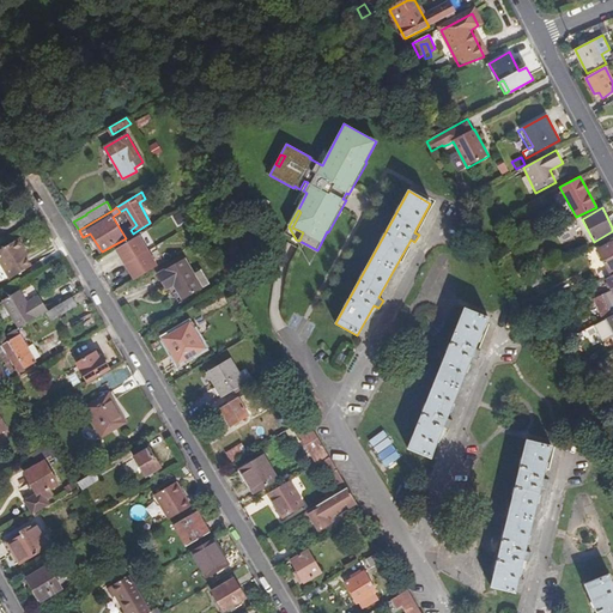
[(515,224),(509,228),(510,232),(509,232),(510,236),(520,231),(515,224)]
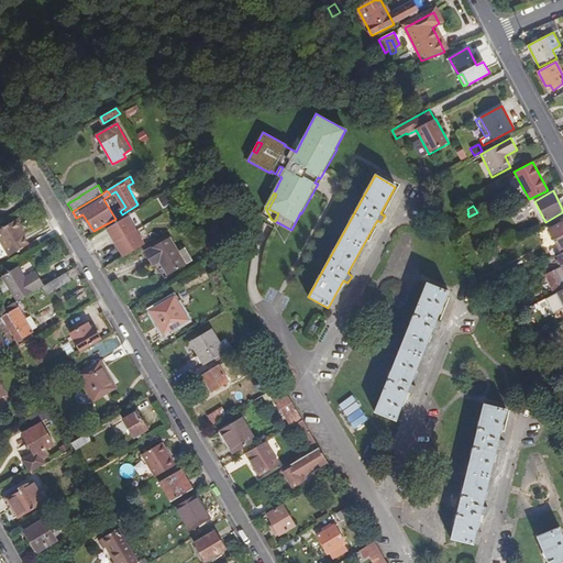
[(135,231),(127,218),(108,229),(117,243),(135,231)]
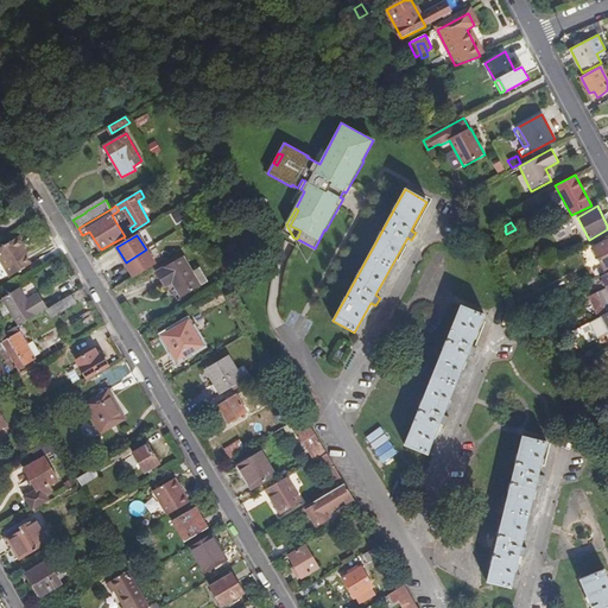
[(30,265),(25,257),(20,249),(24,248),(19,239),(0,248),(0,259),(11,277),(30,265)]
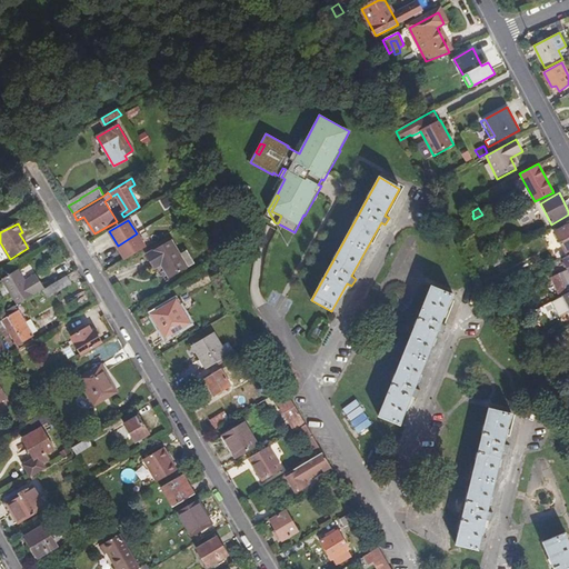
[(565,253),(568,251),(568,225),(562,229),(561,227),(553,230),(555,233),(565,253)]
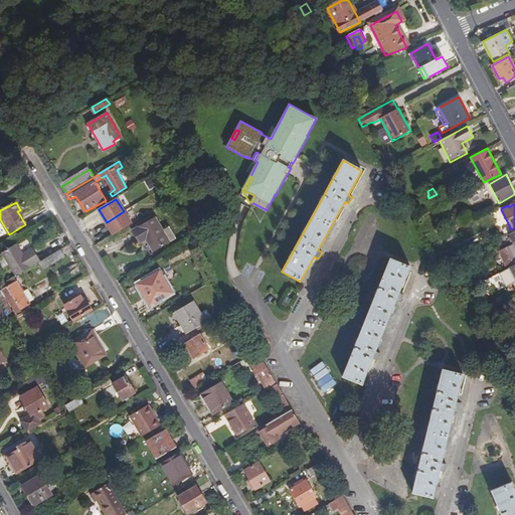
[(131,224),(124,211),(107,222),(115,235),(131,224)]
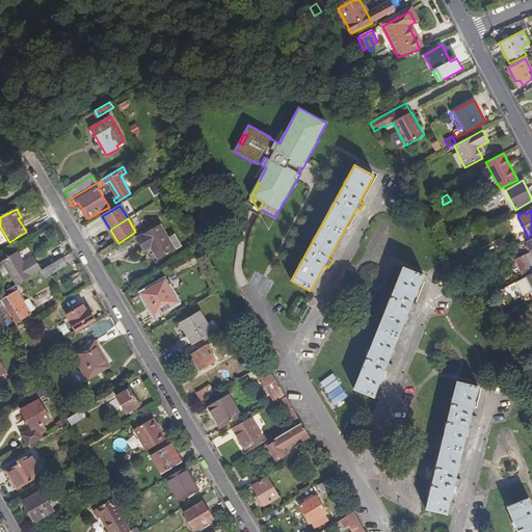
[(167,238),(160,225),(137,239),(145,253),(154,247),(162,260),(176,251),(175,250),(182,246),(175,234),(167,238)]
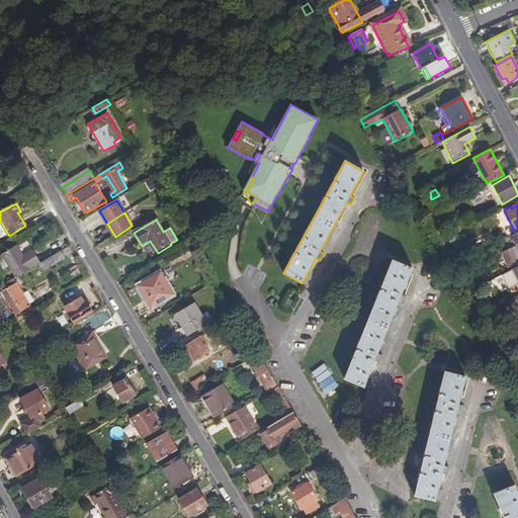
[(450,231),(452,235),(457,232),(462,229),(460,226),(450,231)]
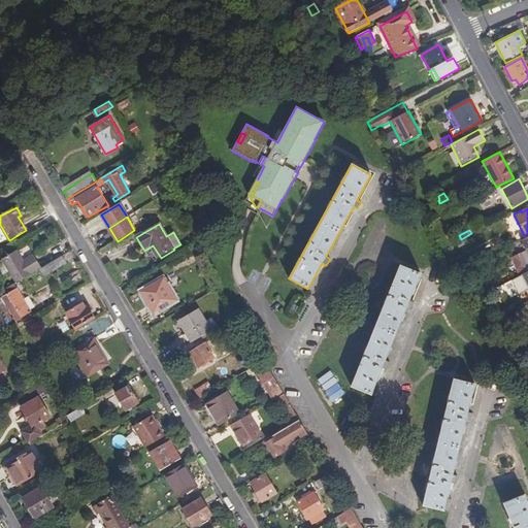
[(461,239),(457,241),(460,248),(469,241),(466,236),(461,239)]
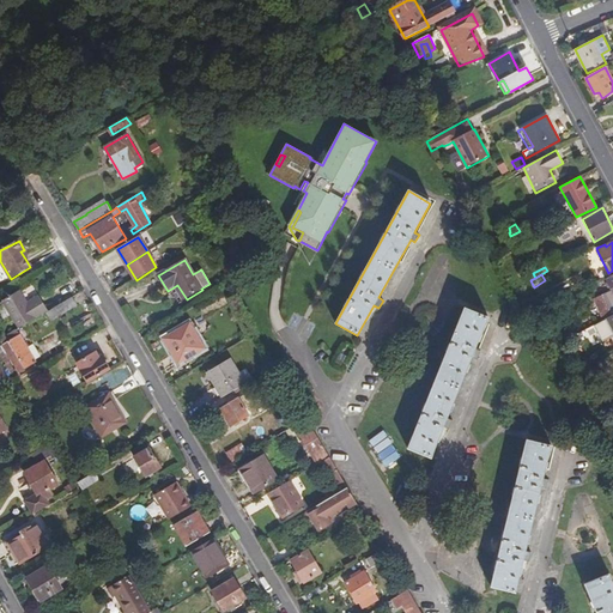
[(596,290),(594,286),(575,296),(576,299),(586,295),(586,296),(596,290)]
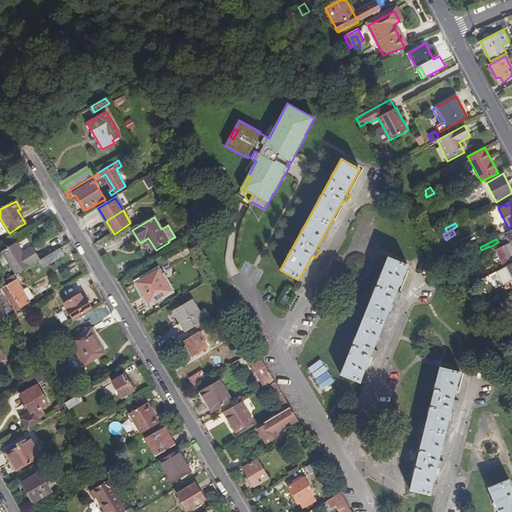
[(504,264),(511,259),(511,247),(510,243),(497,249),(504,264)]
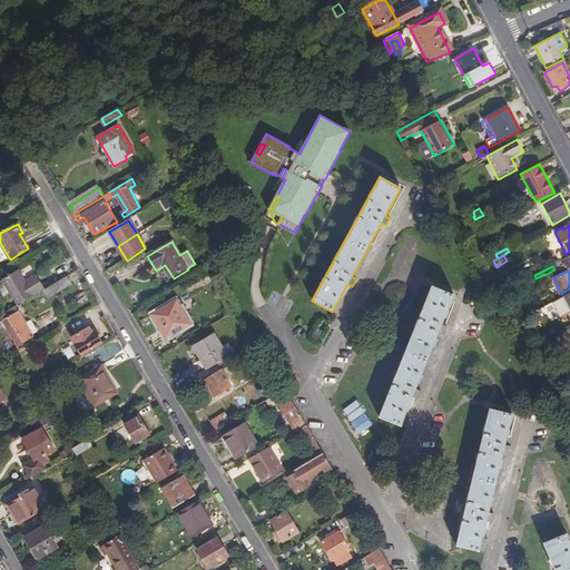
[(42,292),(46,291),(37,276),(27,282),(28,283),(25,285),(17,272),(2,281),(18,306),(42,292)]
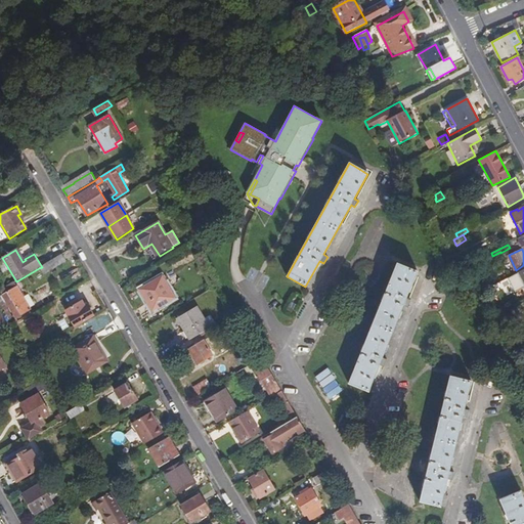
[(67,262),(61,255),(42,267),(39,268),(43,276),(67,262)]
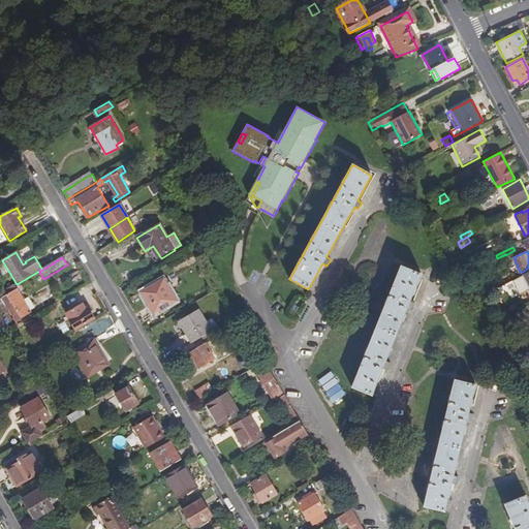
[(197,271),(201,278),(211,273),(207,266),(197,271)]
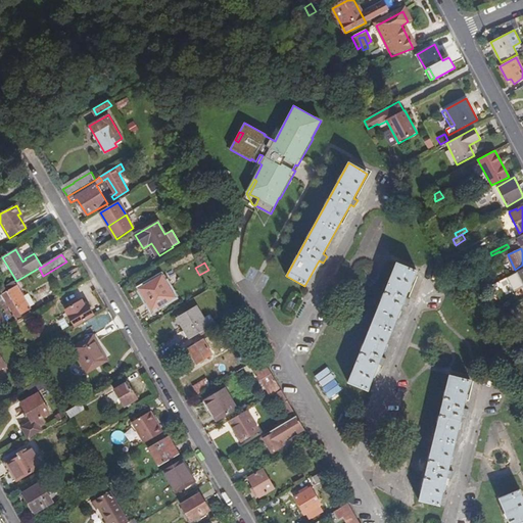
[(368,392),(418,271),(398,263),(348,384),(368,392)]
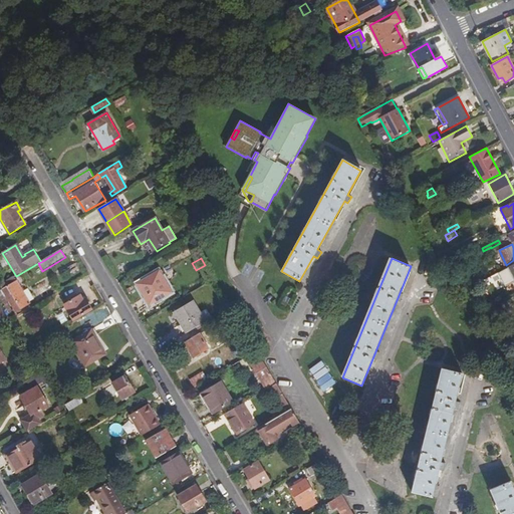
[(172,292),(160,270),(138,283),(150,304),(172,292)]
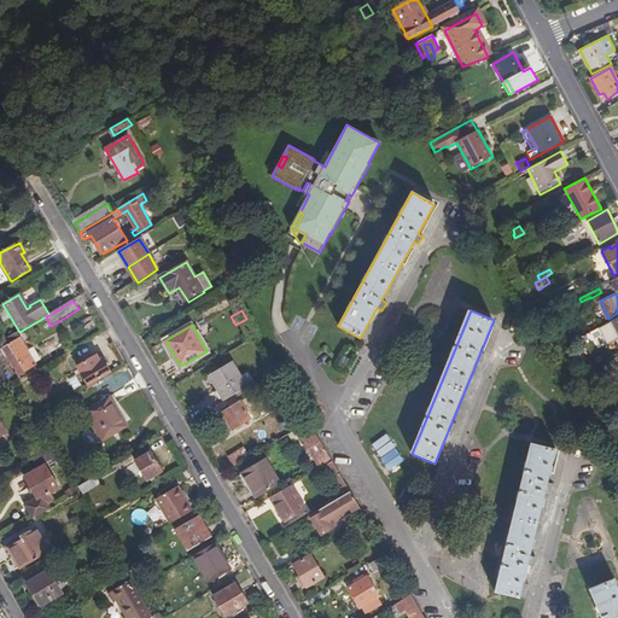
[(16,384),(23,380),(21,377),(38,367),(16,333),(0,343),(18,373),(12,377),(16,384)]
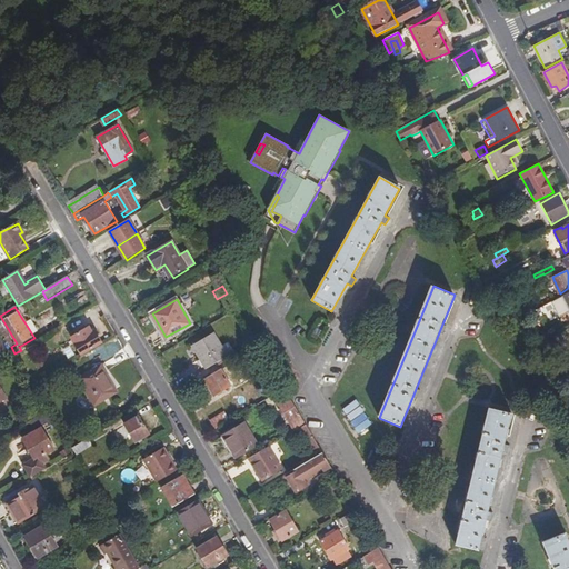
[(2,327),(0,328),(8,342),(11,341),(2,327)]
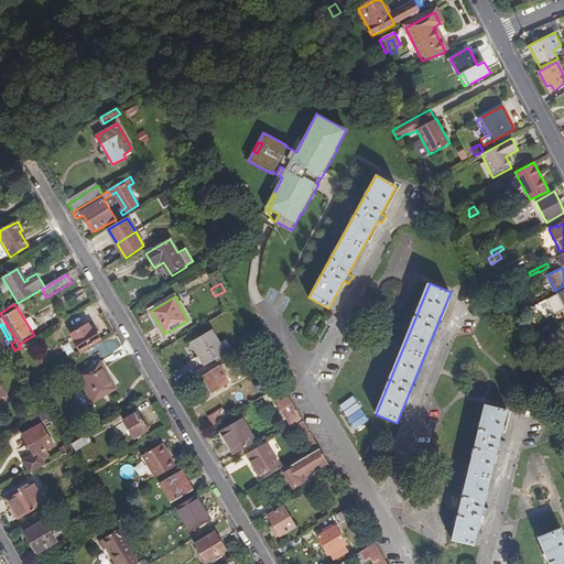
[(80,351),(101,340),(95,329),(91,332),(87,325),(71,335),(80,351)]
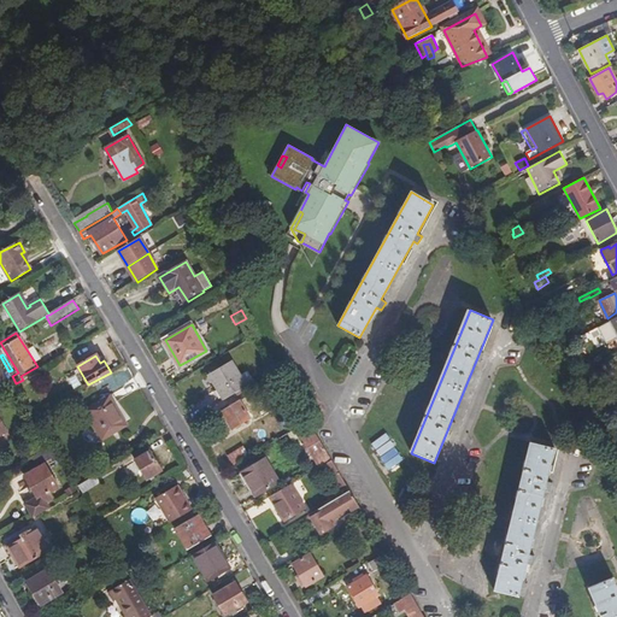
[(246,385),(231,360),(209,374),(224,399),(246,385)]
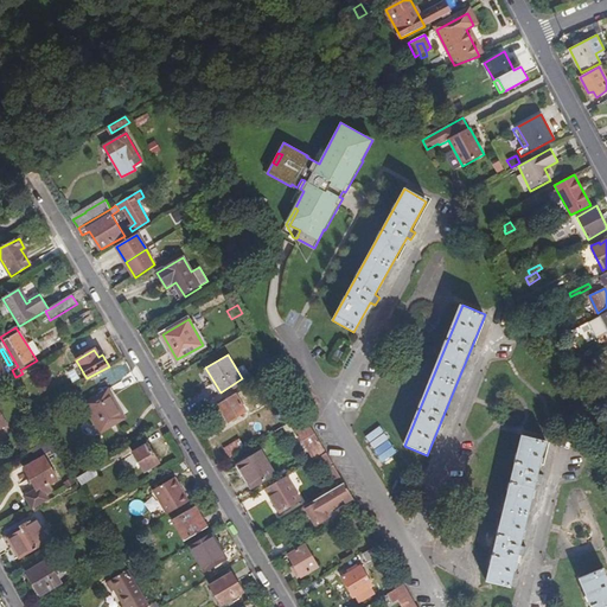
[(583,364),(573,369),(580,382),(583,379),(581,372),(586,370),(583,364)]
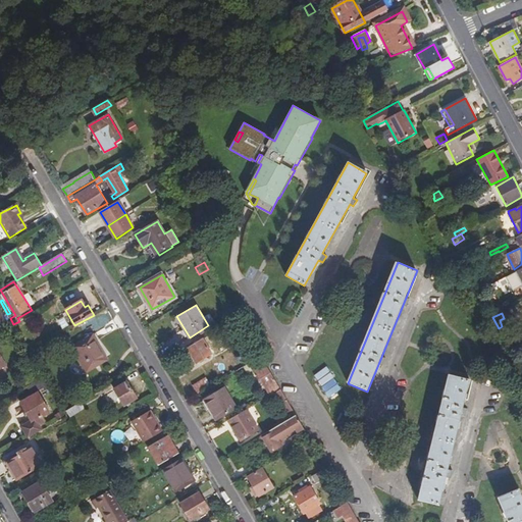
[(108,360),(93,334),(71,347),(86,373),(108,360)]
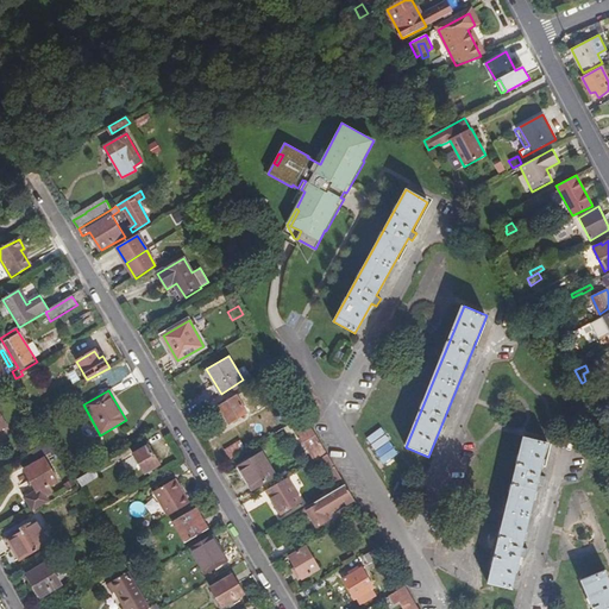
[(237,394),(219,406),(230,422),(248,412),(237,394)]
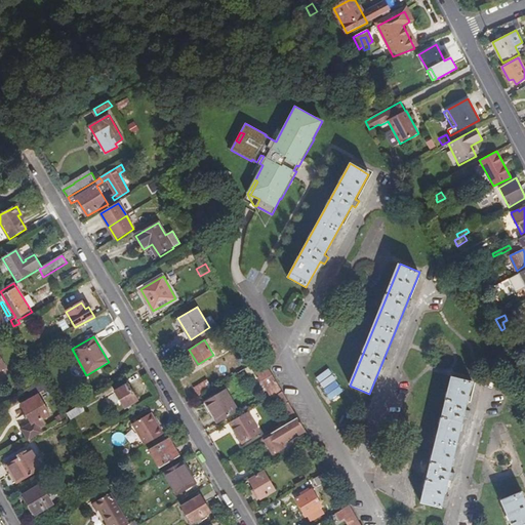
[(261,358),(250,365),(271,398),(275,396),(282,392),(261,358)]
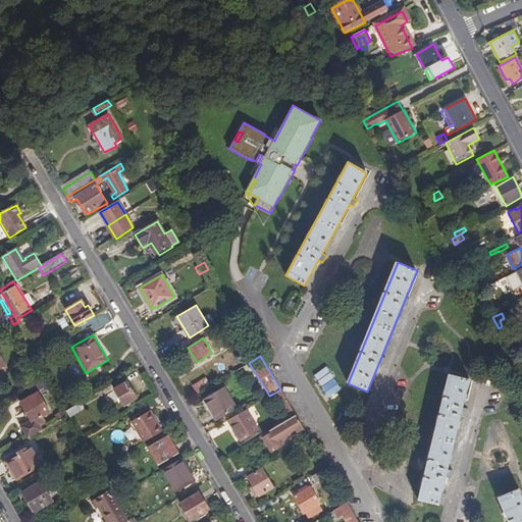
[(42,373),(33,357),(28,360),(35,372),(33,373),(35,377),(42,373)]
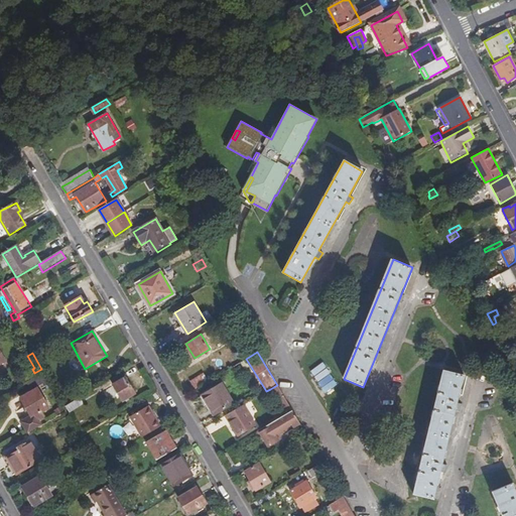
[(434,499),(466,375),(457,373),(444,370),(413,494),(434,499)]
